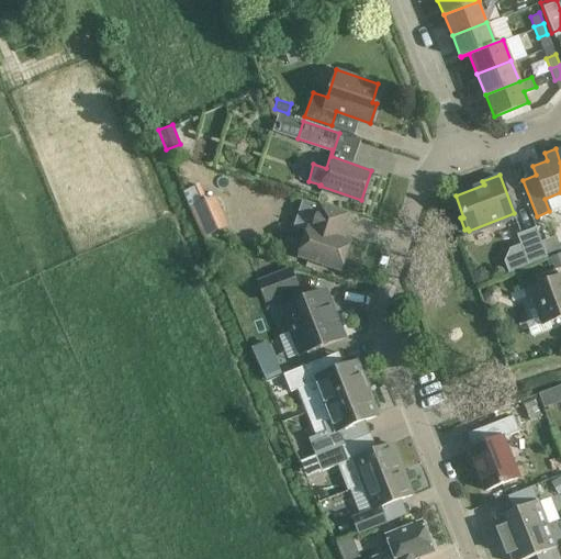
[(214,193),(193,203),(206,234),(227,224),(214,193)]
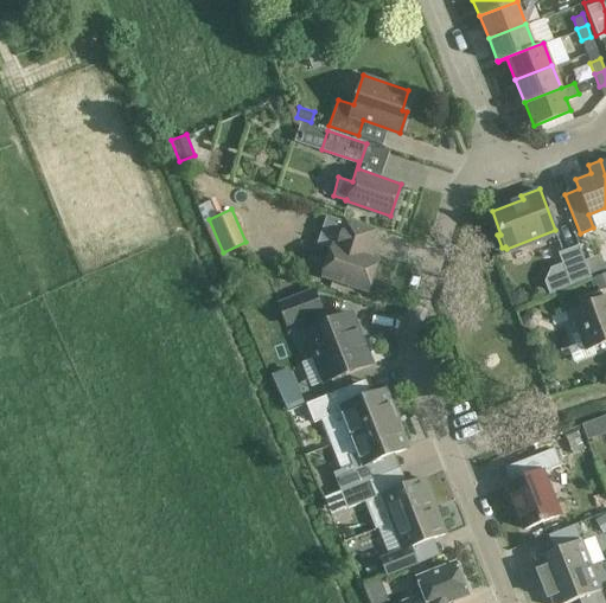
[(344,219),(326,213),(317,243),(330,247),(321,274),(367,289),(376,257),(363,252),(365,247),(367,248),(372,228),(344,218),(344,219)]
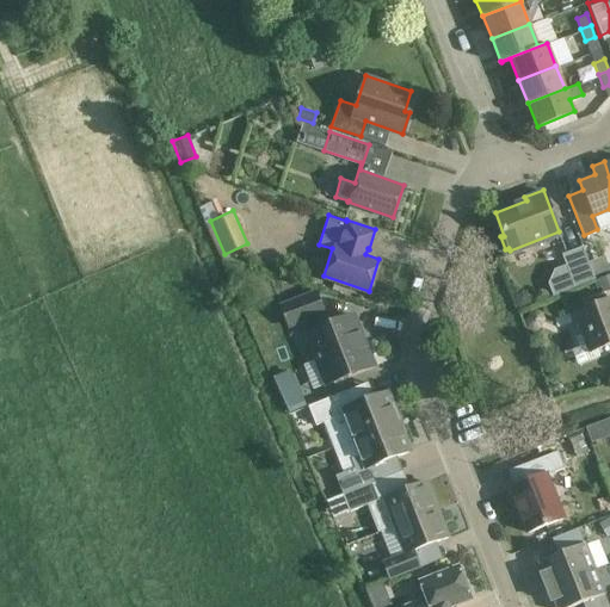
[(580,246),(560,253),(572,284),(592,277),(580,246)]
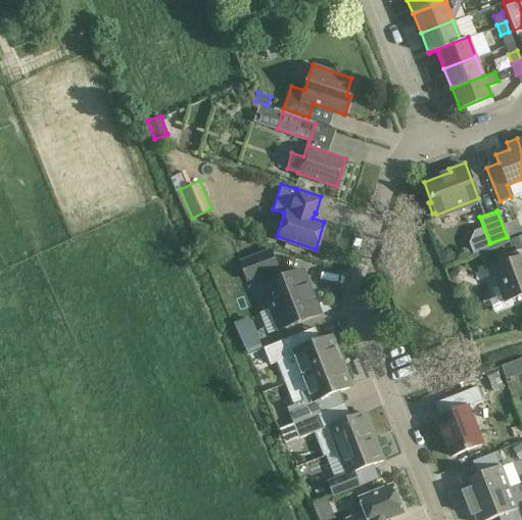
[(521,245),(521,233),(509,238),(513,249),(521,245)]
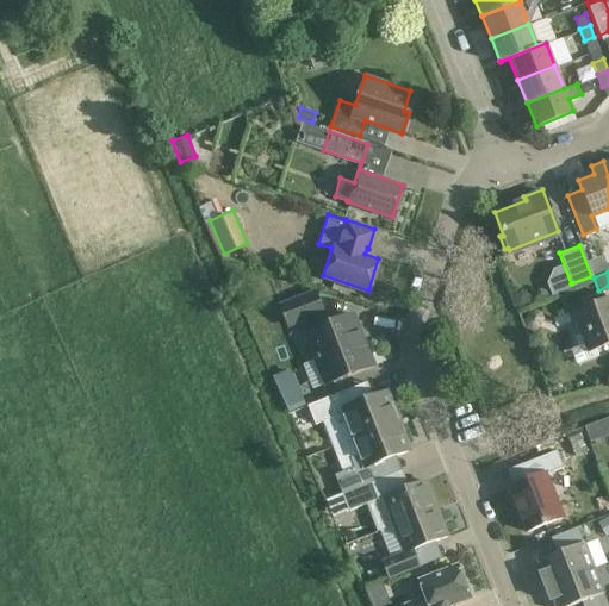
[(352,312),(323,323),(319,313),(324,312),(315,288),(299,294),(294,281),(274,289),(289,326),(302,320),(305,330),(304,330),(324,382),(372,364),(352,312)]
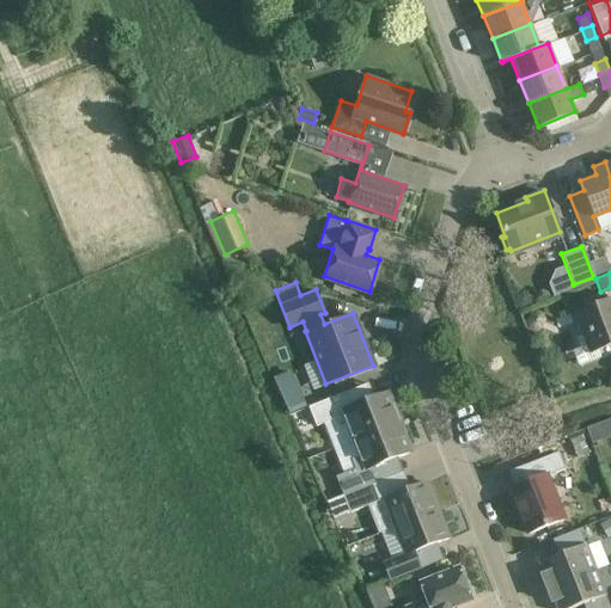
[(610,296),(605,299),(603,293),(597,295),(597,294),(590,296),(586,302),(587,306),(574,311),(590,351),(610,342),(610,296)]
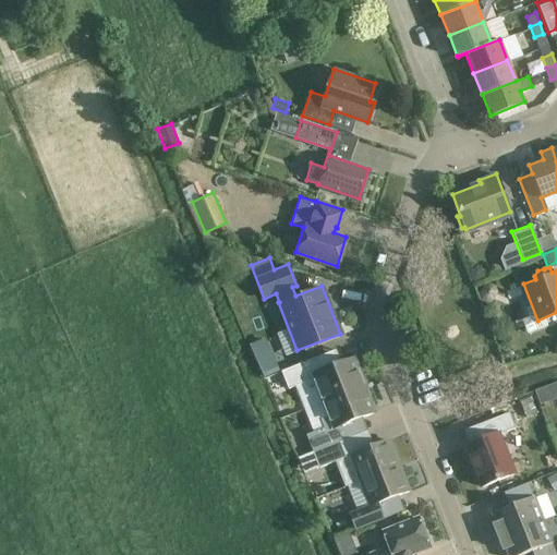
[(322,369),(316,356),(281,370),(288,386),(305,379),(309,388),(316,386),(322,400),(363,384),(352,356),(322,369)]
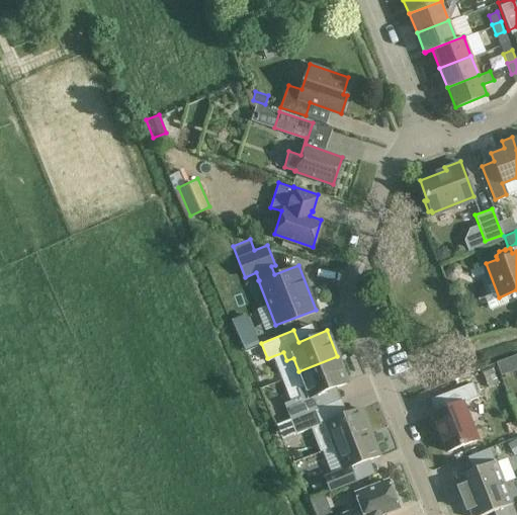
[(516,351),(496,360),(501,374),(516,367),(516,351)]
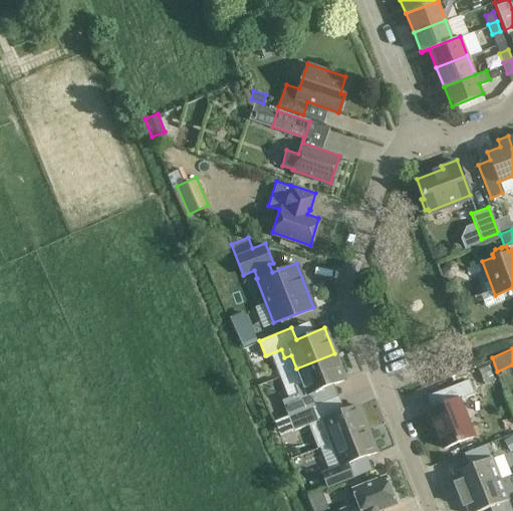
[(288,415),(312,406),(321,402),(316,389),(344,377),(334,353),(296,368),(301,381),(294,385),(297,393),(281,400),(288,415)]
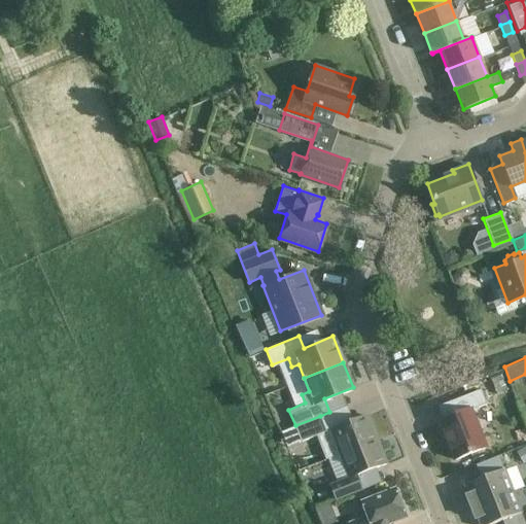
[(451,398),(456,412),(439,419),(454,457),(485,446),(469,408),(486,402),(480,387),(451,398)]
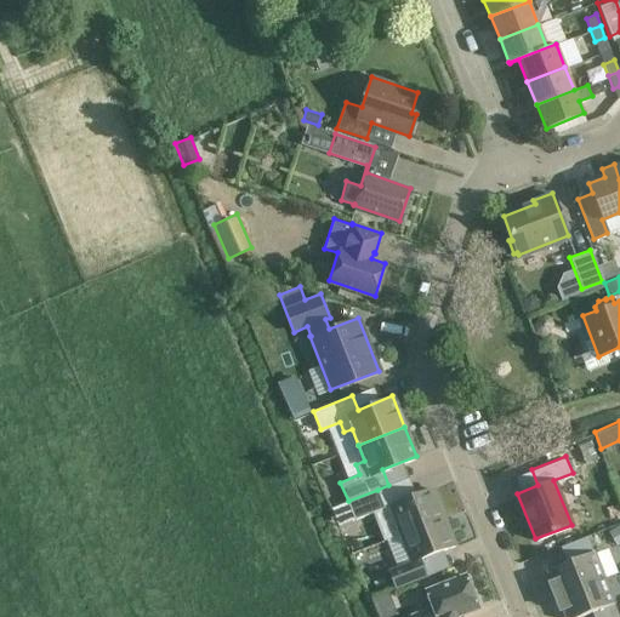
[(400,532),(444,515),(432,486),(388,503),(400,532)]
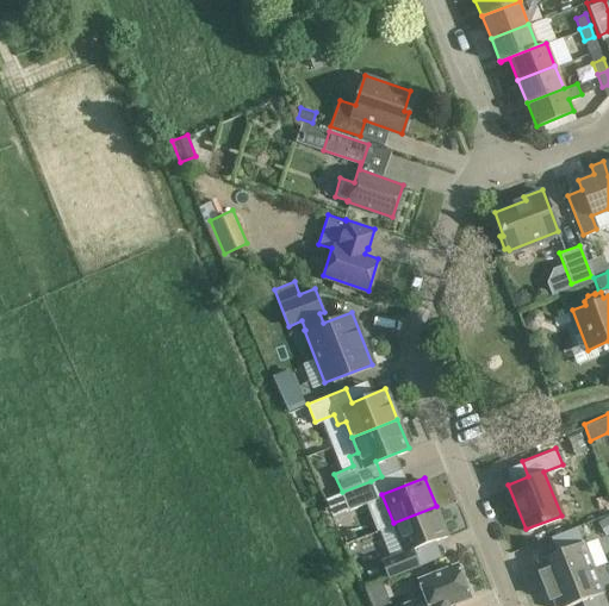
[(371,481),(342,492),(348,508),(378,497),(371,481)]
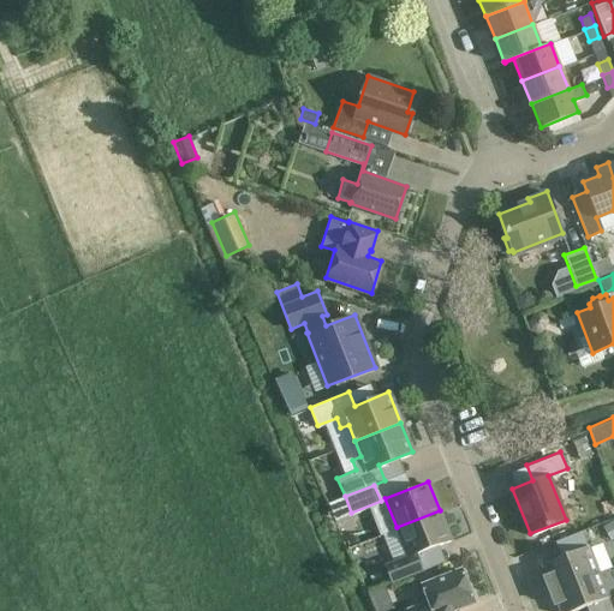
[(440,510),(397,527),(407,555),(385,564),(391,581),(423,569),(416,552),(451,538),(440,510)]
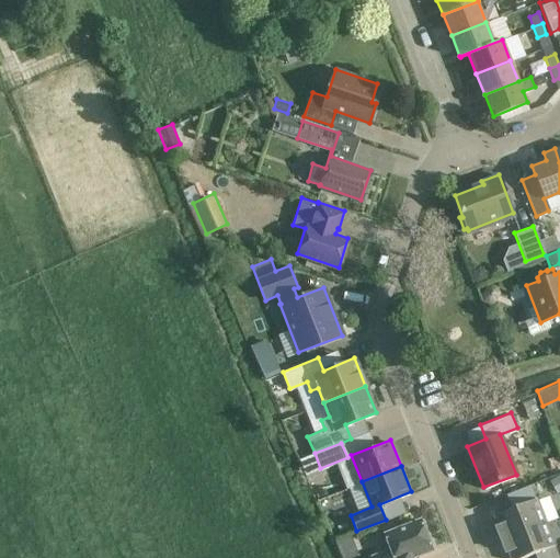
[(559,490),(559,473),(549,480),(557,492),(559,490)]
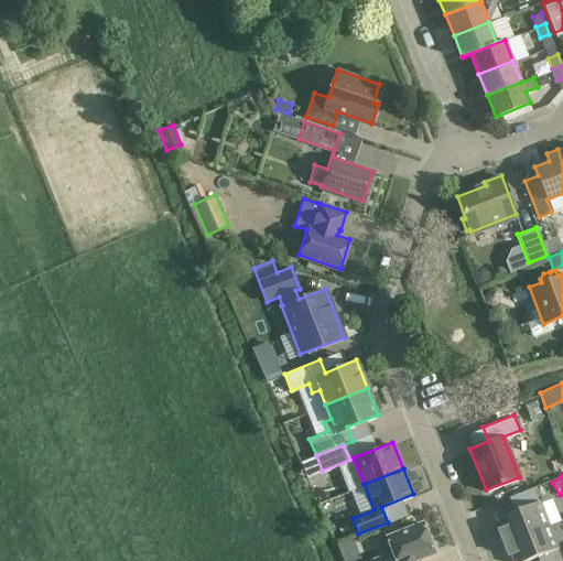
[(502,542),(549,524),(539,499),(496,517),(500,528),(497,529),(502,542)]
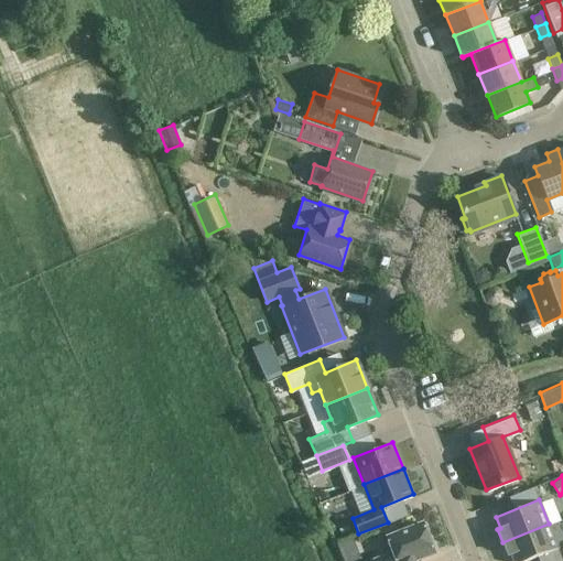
[(421,521),(387,536),(392,551),(374,559),(374,560),(412,560),(433,551),(421,521)]
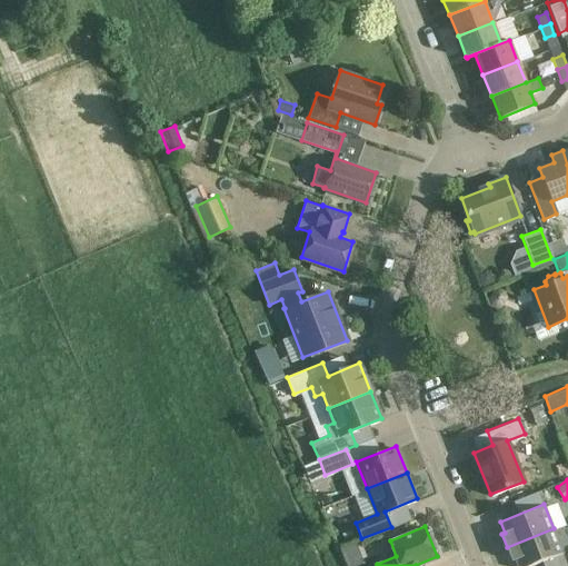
[(554,528),(507,547),(511,559),(515,558),(517,565),(525,565),(562,552),(554,528)]
